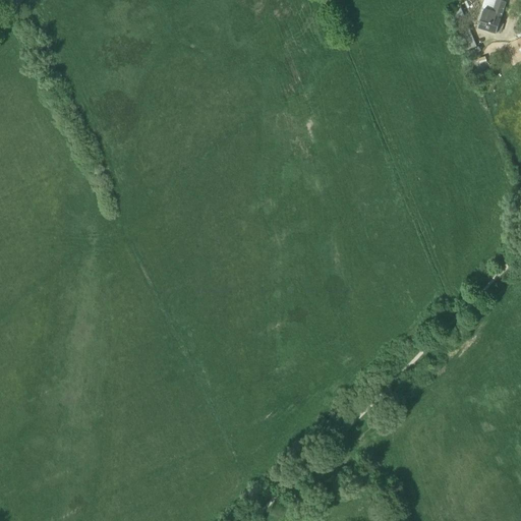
[(479,27),(497,34),(501,19),(506,2),(498,0),(497,0),(494,12),(484,9),(484,10),(479,27)]
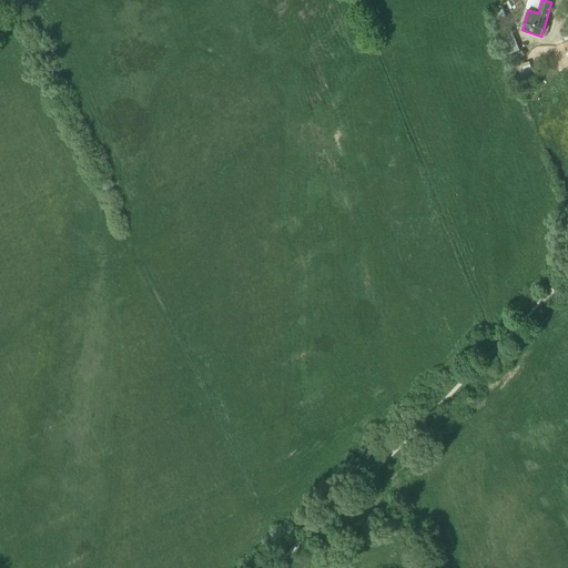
[(529,0),(526,10),(528,11),(528,10),(538,13),(541,0),(529,0)]
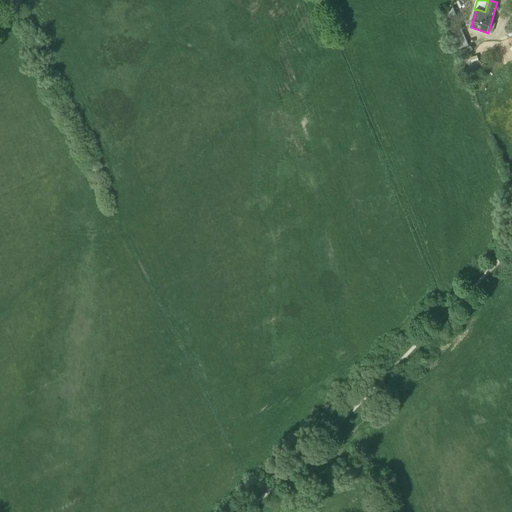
[(445,14),(447,22),(453,20),(457,18),(453,8),(445,14)]
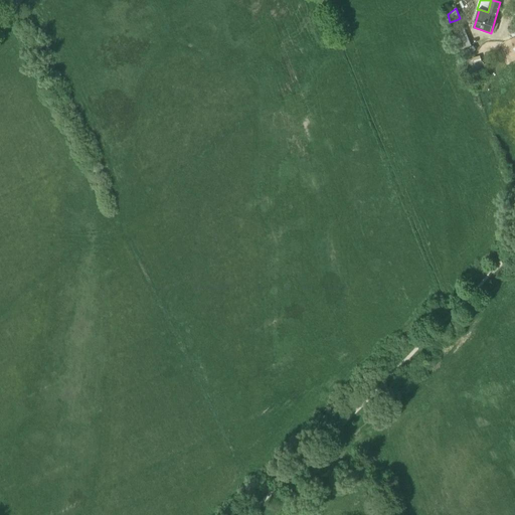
[(454,30),(459,28),(456,20),(450,22),(454,30)]
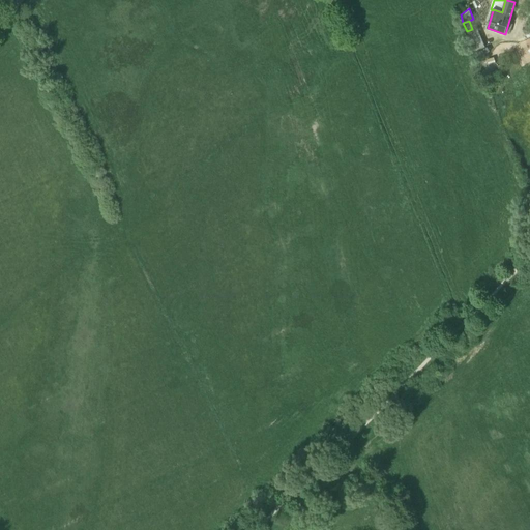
[(467,31),(475,52),(484,48),(476,27),(472,29),(467,31)]
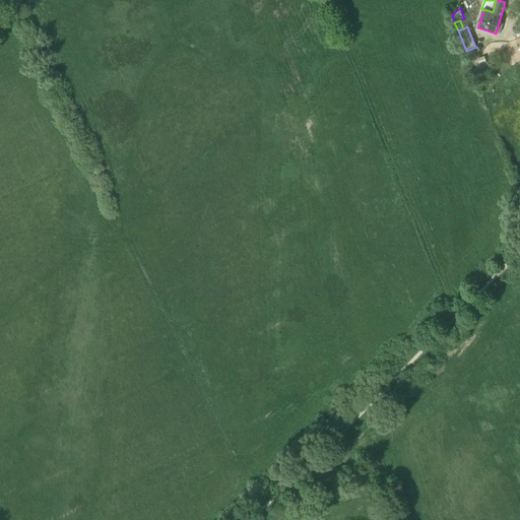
[(478,47),(466,54),(469,58),(481,51),(478,47)]
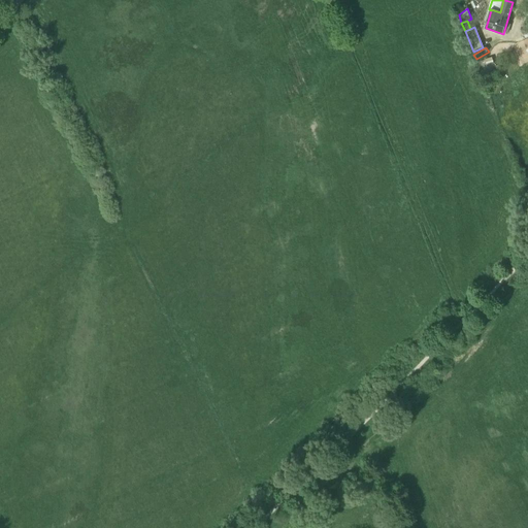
[(492,58),(477,62),(483,76),(497,72),(492,58)]
